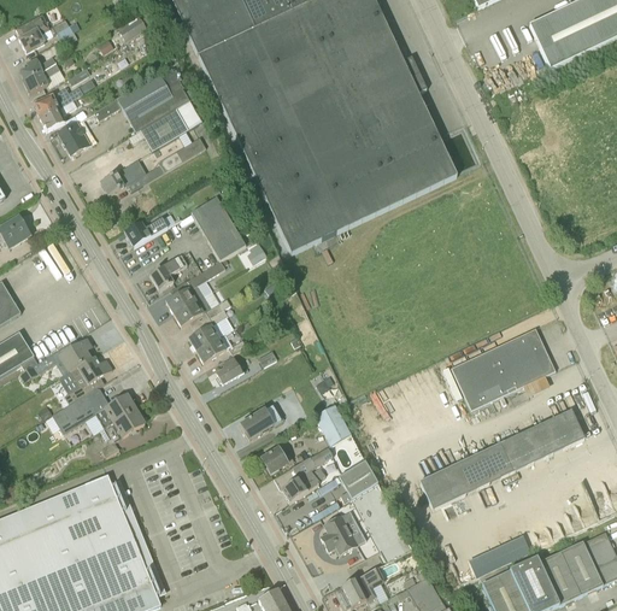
[(411,54),(401,58),(374,0),(171,0),(291,252),(457,174),(418,93),(427,88),(411,54)]
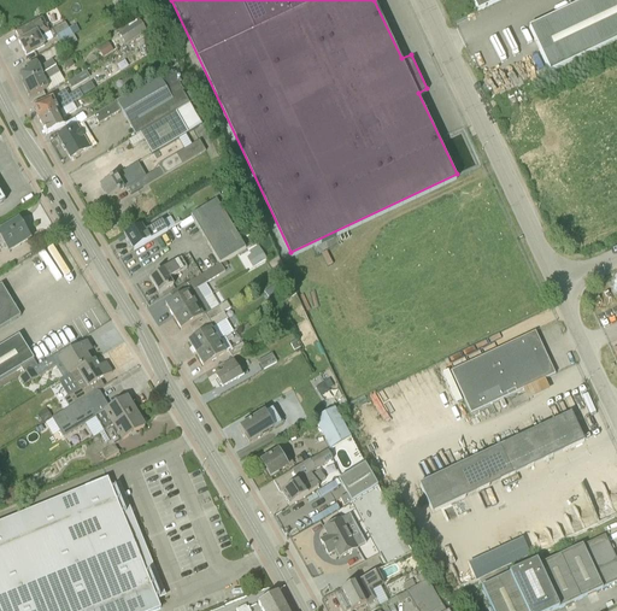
[(550,69),(616,36),(616,0),(475,0),(477,6),(489,0),(576,0),(528,23),(550,69)]
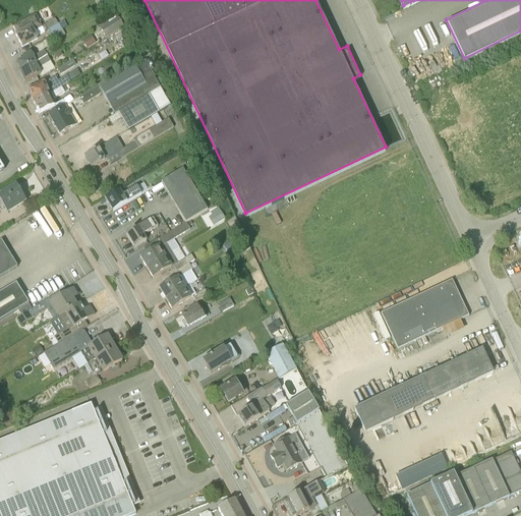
[(22,43),(39,34),(38,32),(45,27),(36,10),(13,22),(17,31),(15,31),(22,43)]
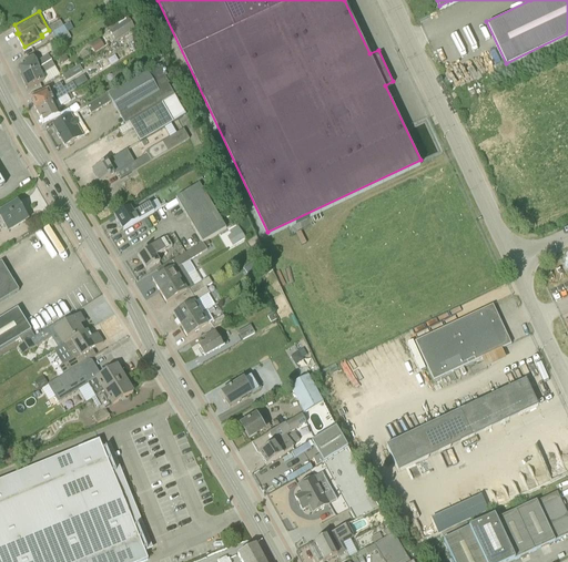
[(135,24),(129,14),(109,27),(115,37),(135,24)]
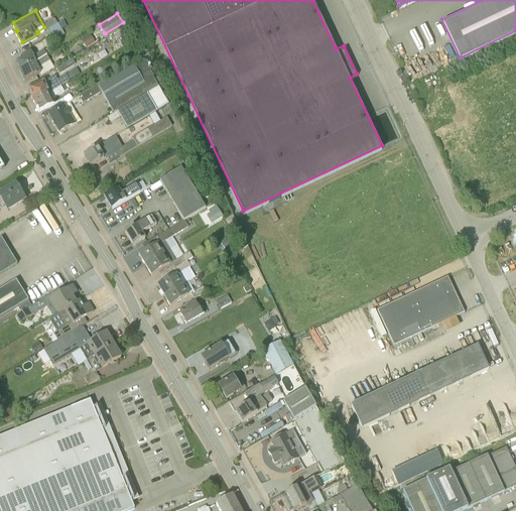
[(57,19),(60,25),(61,24),(67,21),(63,16),(57,19)]
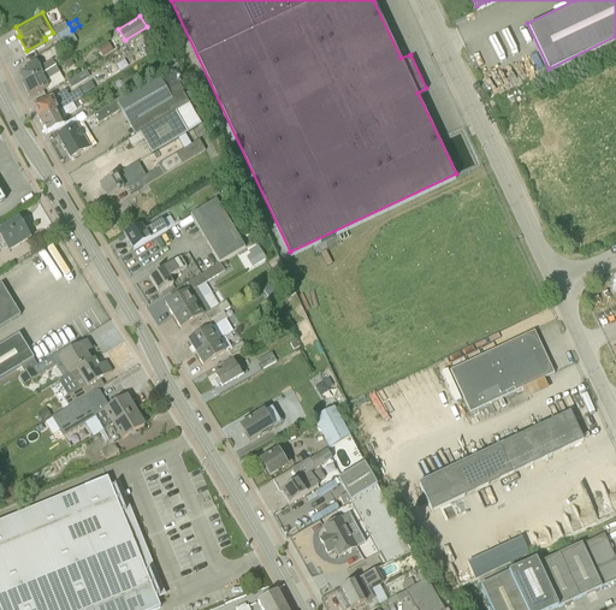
[(69,23),(57,30),(57,31),(60,36),(72,30),(69,23)]
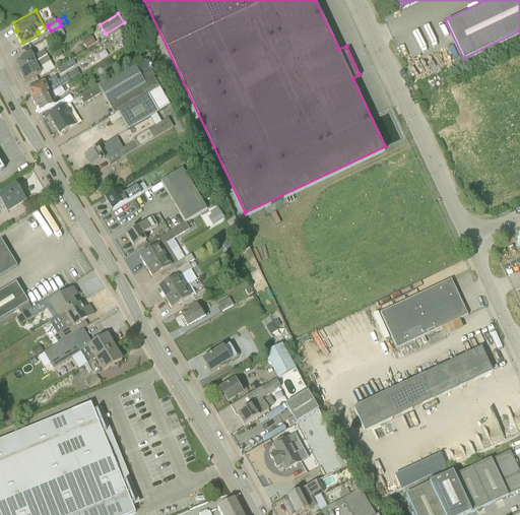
[(62,24),(61,25),(51,30),(54,36),(65,29),(62,24)]
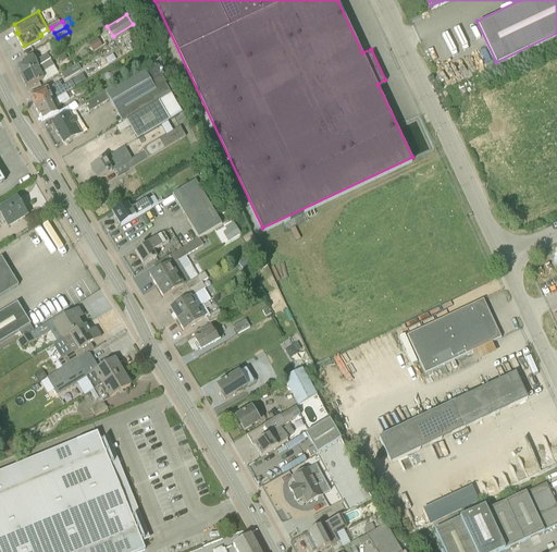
[(127,38),(134,34),(130,28),(124,32),(127,38)]
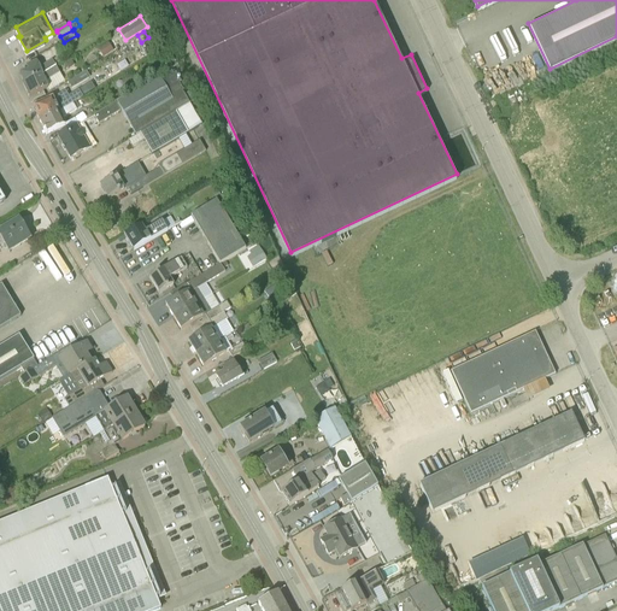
[(103,52),(113,46),(109,37),(98,43),(103,52)]
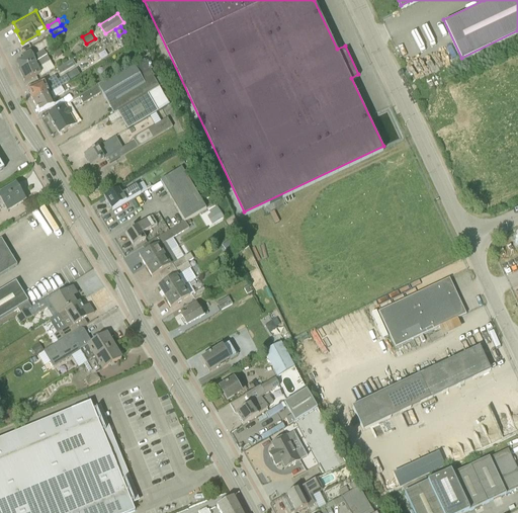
[(128,39),(124,31),(118,35),(123,43),(128,39)]
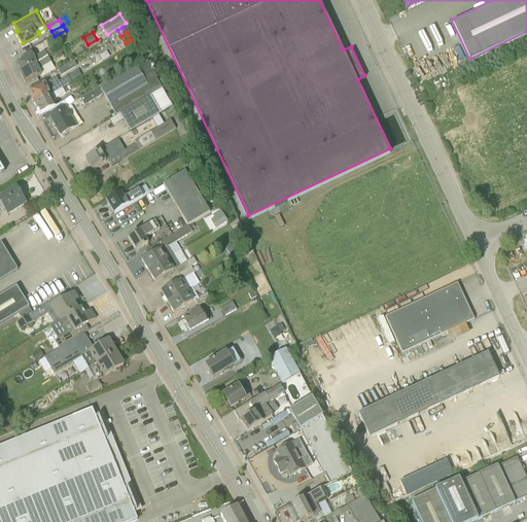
[(64,51),(60,44),(55,47),(59,55),(64,51)]
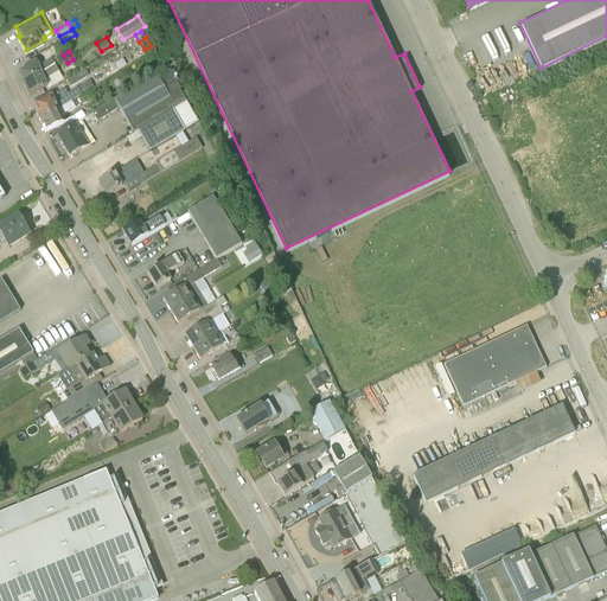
[(19,69),(24,78),(42,69),(55,61),(51,53),(39,62),(37,56),(25,61),(27,65),(19,69)]
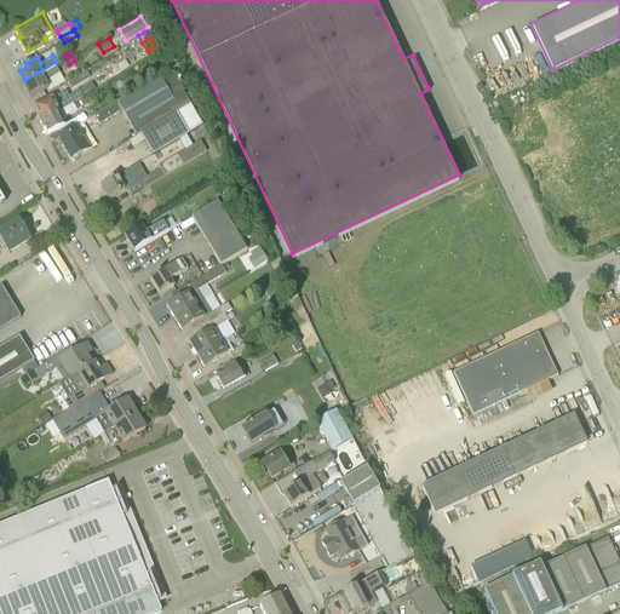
[(174,64),(168,55),(161,59),(167,68),(174,64)]
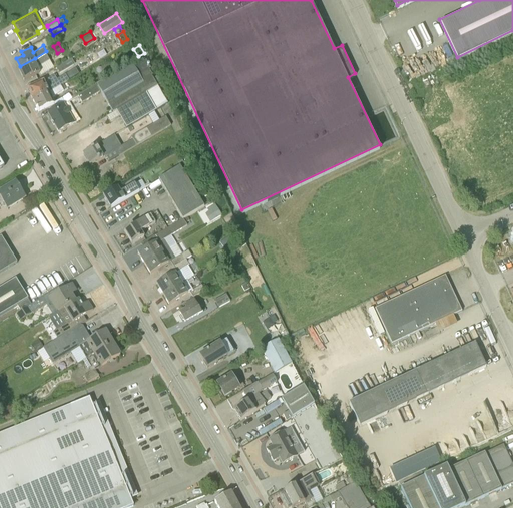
[(24,76),(33,72),(40,69),(41,71),(54,63),(46,51),(35,58),(20,66),(24,76)]
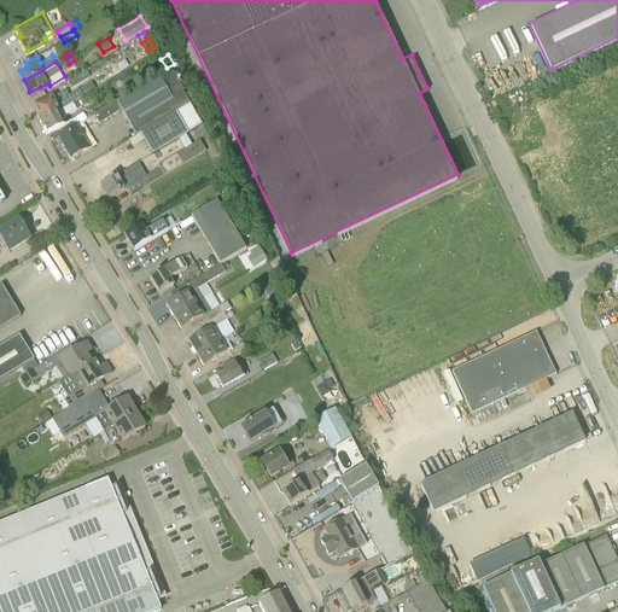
[(87,74),(83,66),(68,77),(71,83),(87,74)]
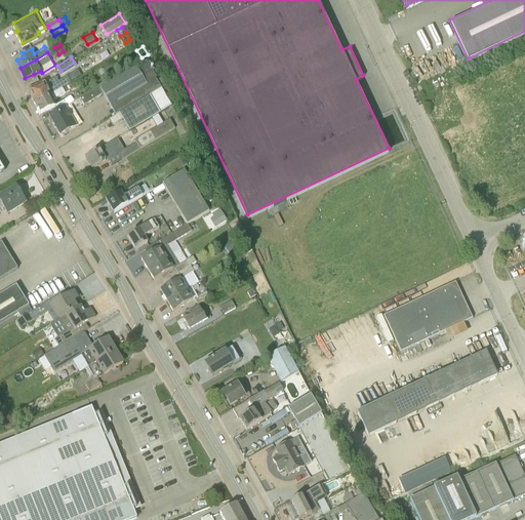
[(99,84),(116,111),(149,91),(161,84),(155,74),(156,73),(152,66),(154,65),(150,57),(148,58),(147,56),(136,63),(109,79),(99,84)]
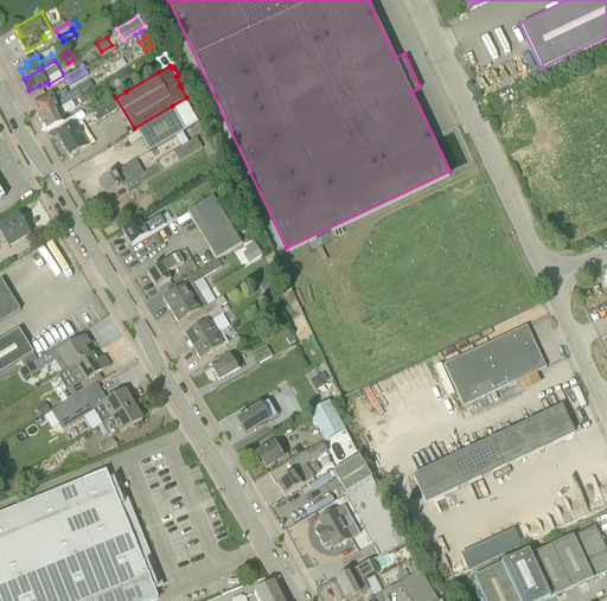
[(133,69),(120,74),(123,82),(135,78),(133,69)]
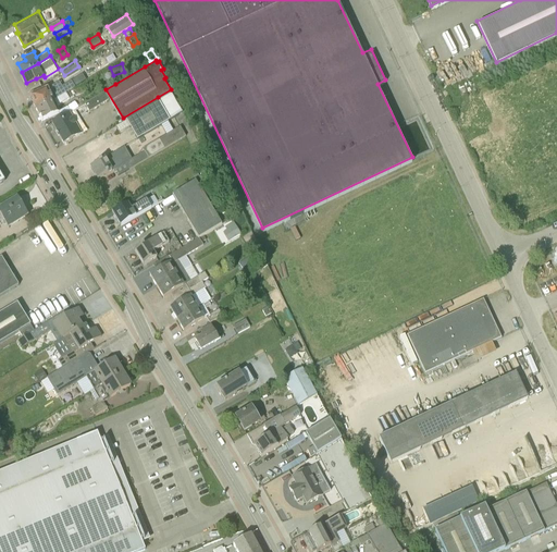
[(48,85),(31,93),(36,105),(52,97),(75,83),(71,76),(62,82),(59,77),(48,85)]
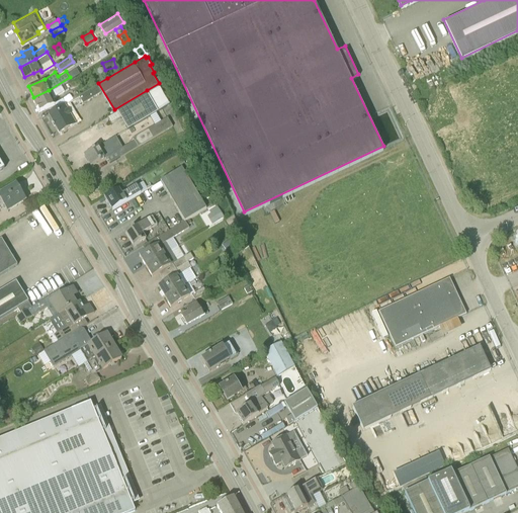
[(33,97),(38,108),(56,100),(53,95),(52,92),(54,94),(65,87),(62,82),(49,90),(33,97)]
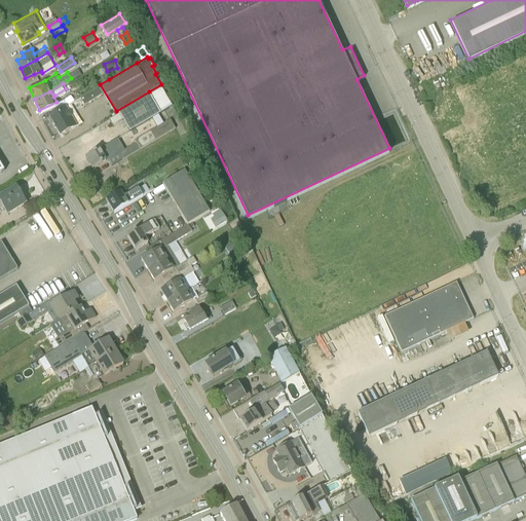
[(103,90),(99,83),(80,95),(84,102),(103,90)]
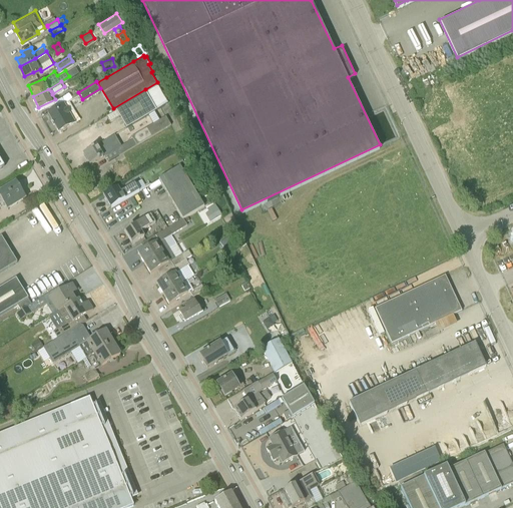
[(145,89),(106,112),(110,118),(120,112),(126,124),(156,107),(145,89)]
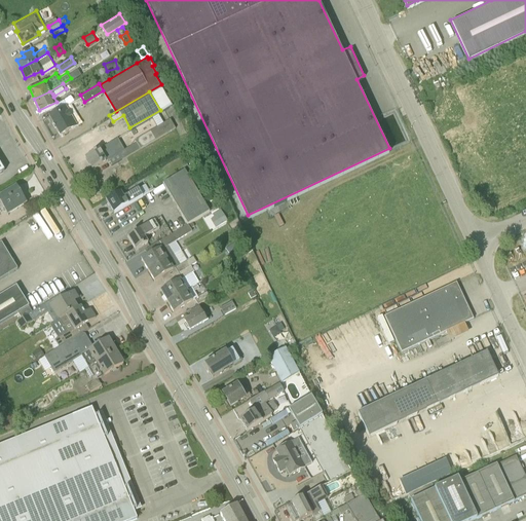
[(48,112),(60,132),(76,122),(65,103),(48,112)]
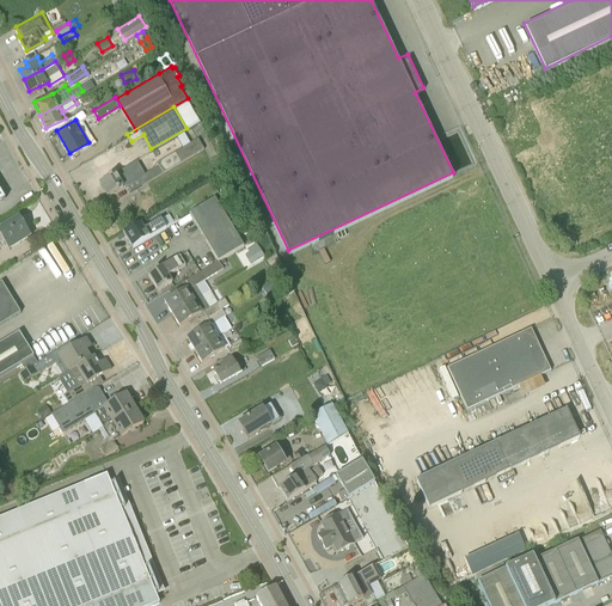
[(106,193),(127,181),(130,188),(204,145),(199,134),(157,158),(158,161),(136,175),(128,161),(99,178),(106,193)]
